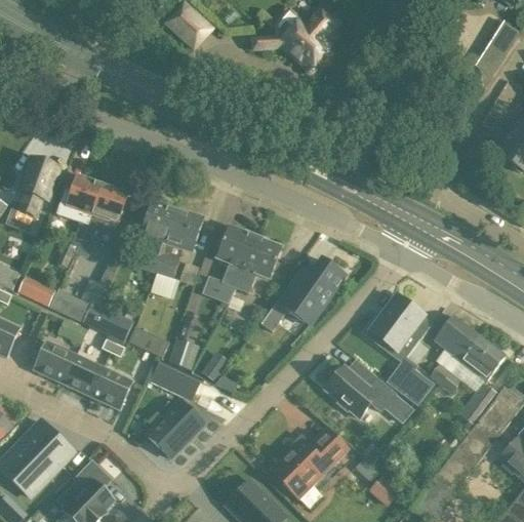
[(168,17),(163,24),(194,51),(215,27),(207,19),(208,19),(192,5),(186,0),(184,0),(168,17)]
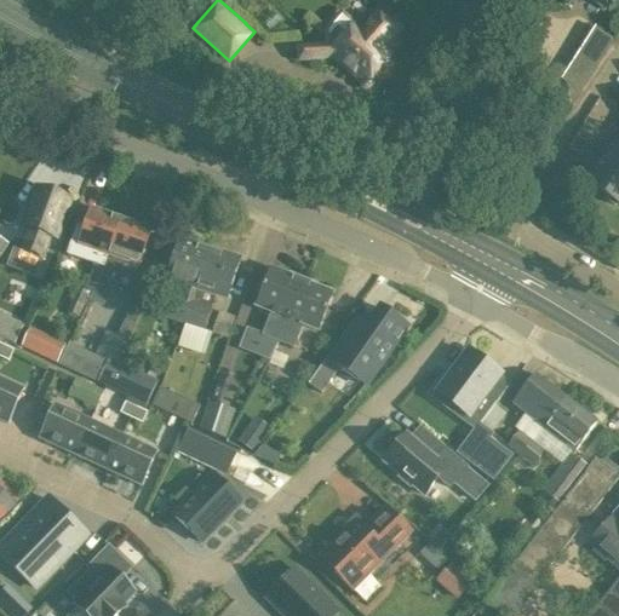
[(362,29),(354,22),(347,32),(337,23),(328,34),(331,44),(297,46),(298,47),(307,46),(307,57),(298,58),(333,57),(359,79),(364,91),(372,93),(378,91),(401,64),(382,46),(399,28),(378,10),(362,29)]
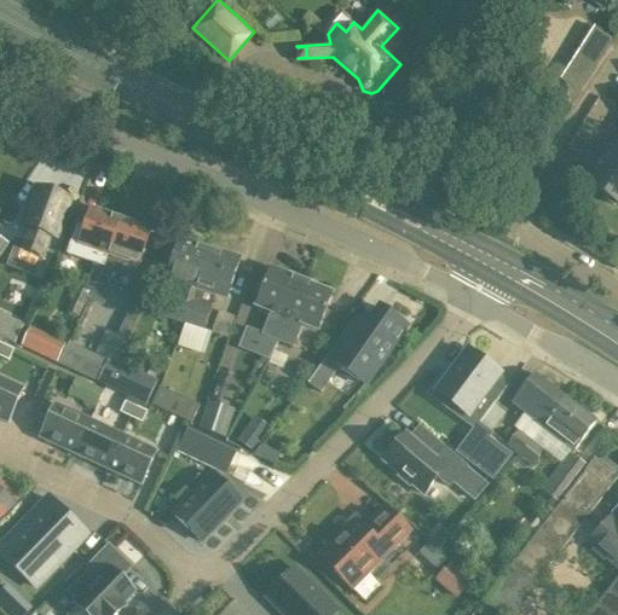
[(613,39),(591,24),(556,80),(537,83),(542,110),(571,105),(613,39)]
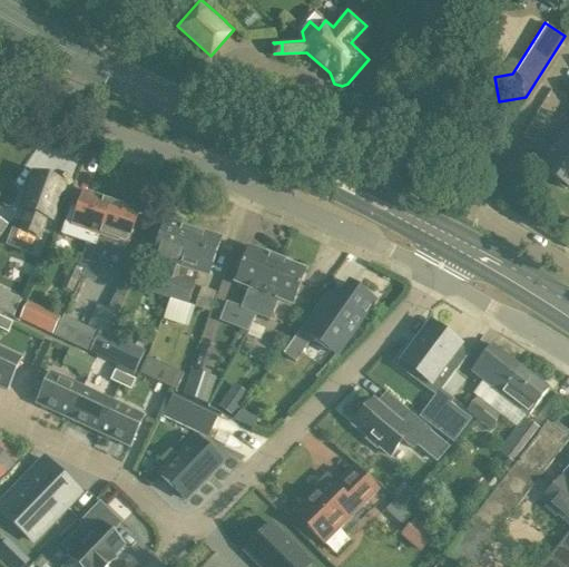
[(568,129),(567,133),(565,132),(540,168),(559,179),(559,183),(566,187),(568,186),(568,129)]
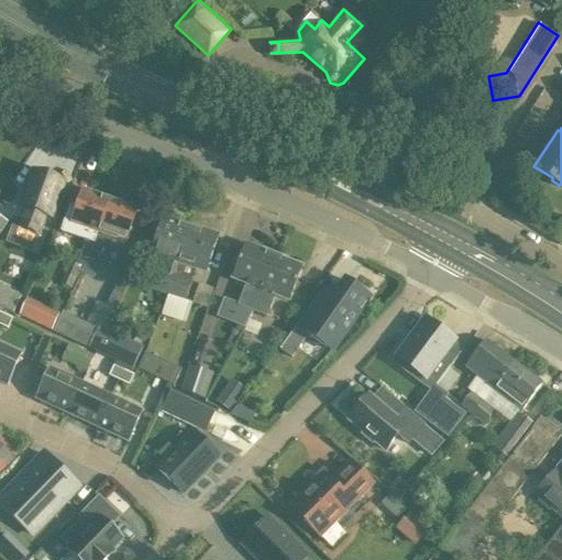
[(50,213),(62,180),(35,171),(22,204),(26,206),(20,224),(37,231),(44,211),(50,213)]
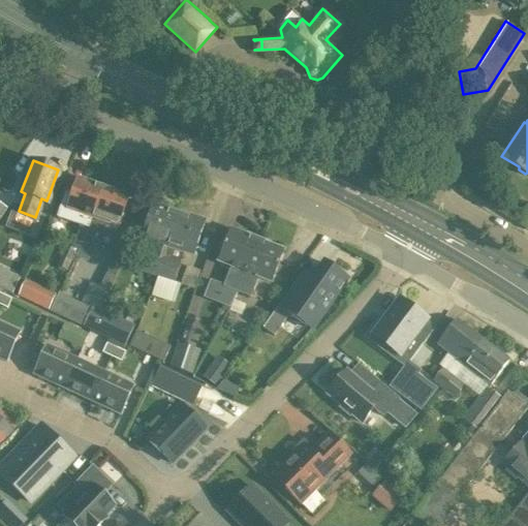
[(59,216),(81,223),(79,230),(86,234),(103,185),(78,177),(72,193),(67,191),(59,216)]
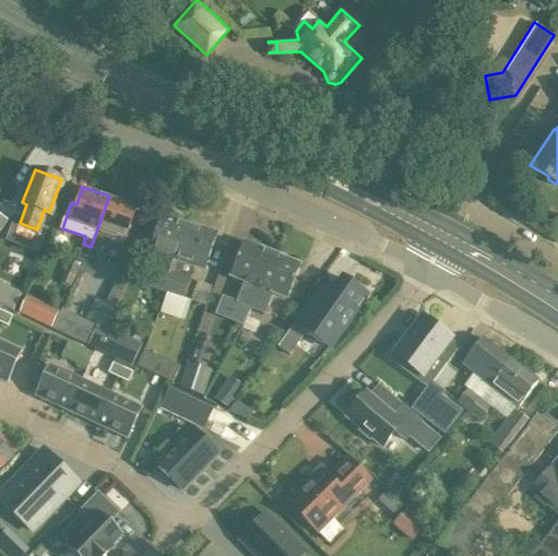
[(109,196),(91,247),(101,250),(103,244),(109,246),(114,234),(125,238),(135,205),(109,196)]
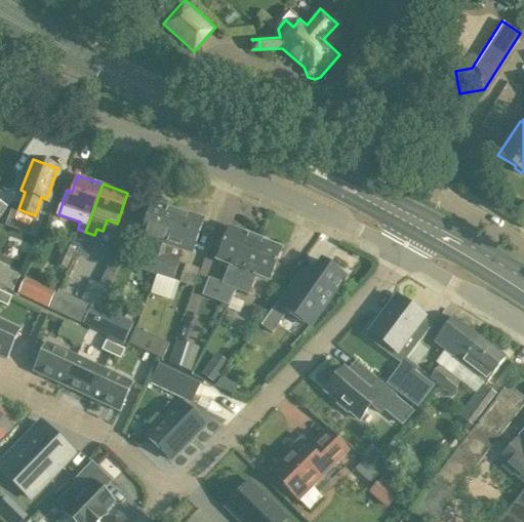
[(139,234),(159,240),(155,251),(146,248),(139,267),(157,272),(177,209),(150,201),(139,234)]
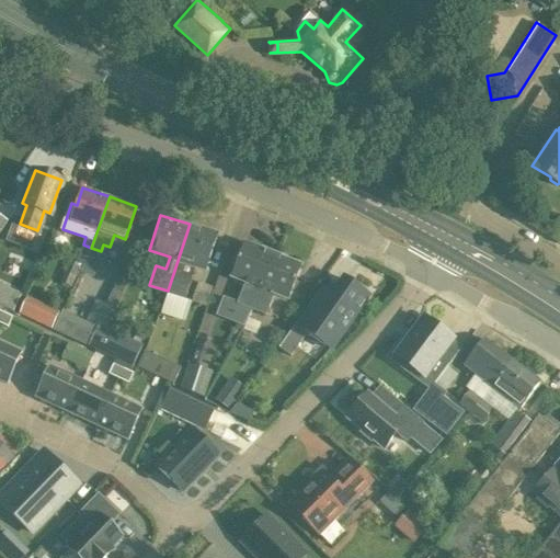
[(217,232),(190,224),(168,291),(185,296),(191,276),(195,265),(206,269),(217,232)]
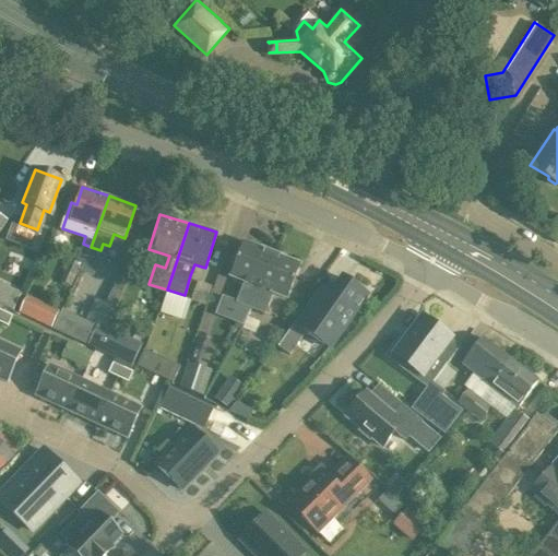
[(236,302),(250,308),(272,252),(244,241),(230,274),(245,280),(236,302)]
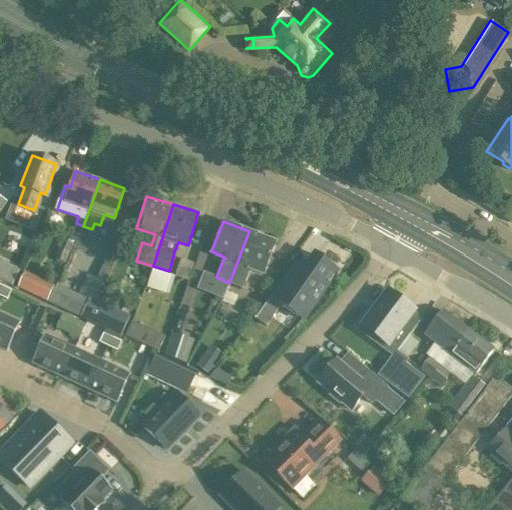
[(76,223),(70,239),(88,245),(94,229),(92,229),(83,226),(76,223)]
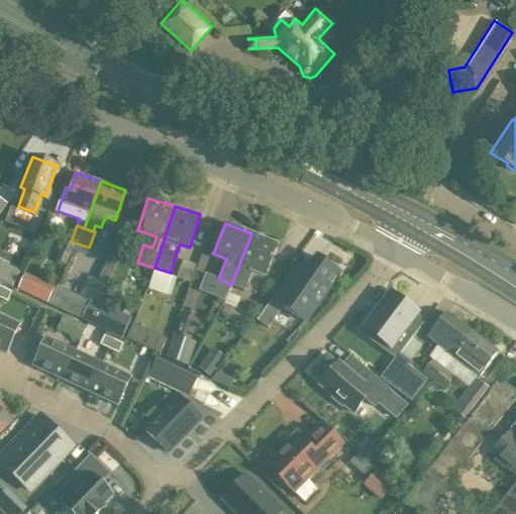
[(278,243),(251,233),(231,285),(244,290),(252,270),(266,275),(278,243)]
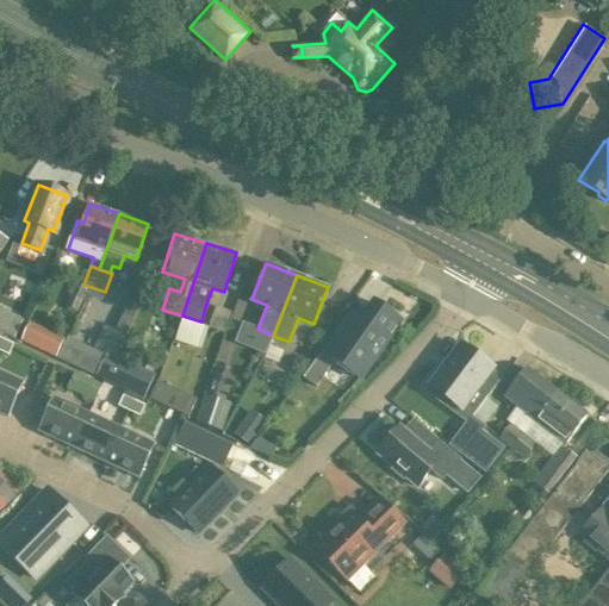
[(88,286),(76,282),(67,304),(78,308),(81,299),(84,299),(88,286)]
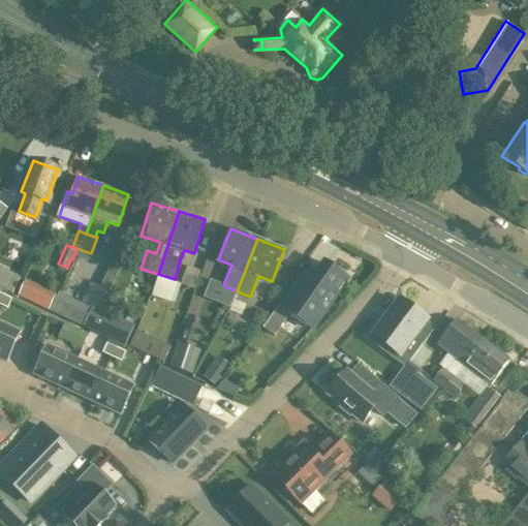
[(304,269),(287,291),(264,326),(274,334),(289,312),(307,323),(318,308),(320,310),(333,292),(336,295),(348,277),(324,260),(314,276),(304,269)]
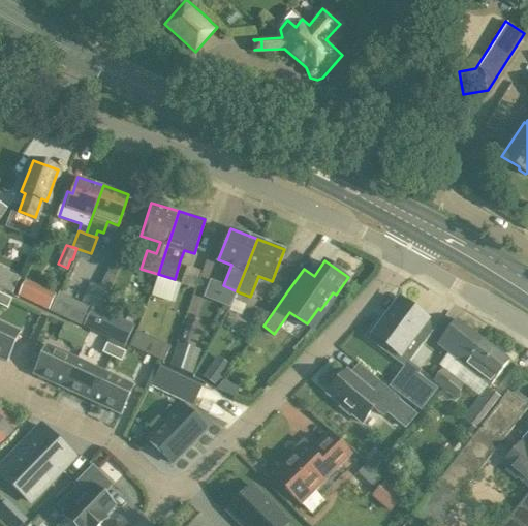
[(181,283),(195,284),(197,265),(183,264),(181,283)]
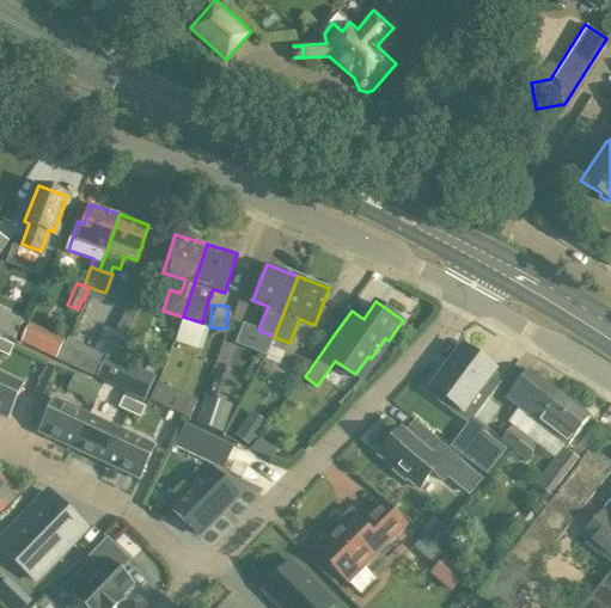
[(0,329),(16,337),(24,319),(0,307),(0,329)]
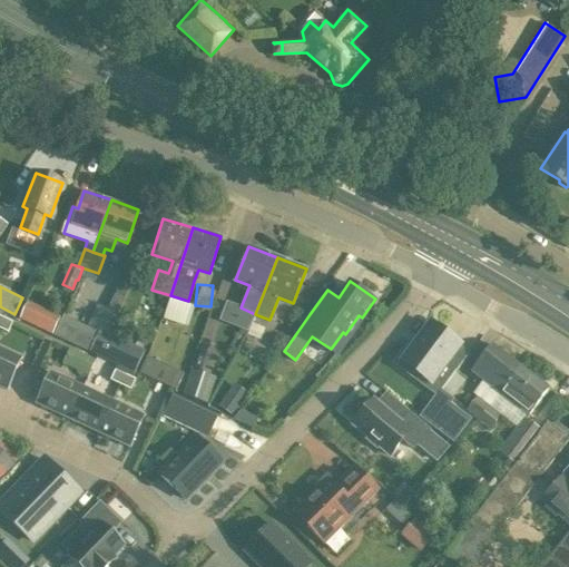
[(95,330),(86,348),(100,353),(101,355),(136,372),(146,350),(111,333),(110,336),(107,335),(124,297),(115,293),(108,308),(97,331),(95,330)]
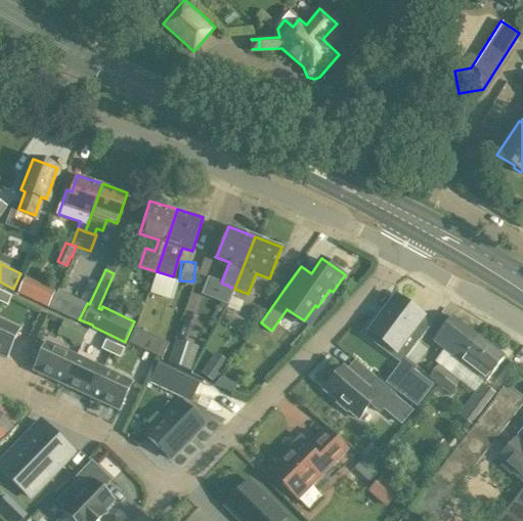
[(147,290),(166,296),(172,277),(153,271),(147,290)]
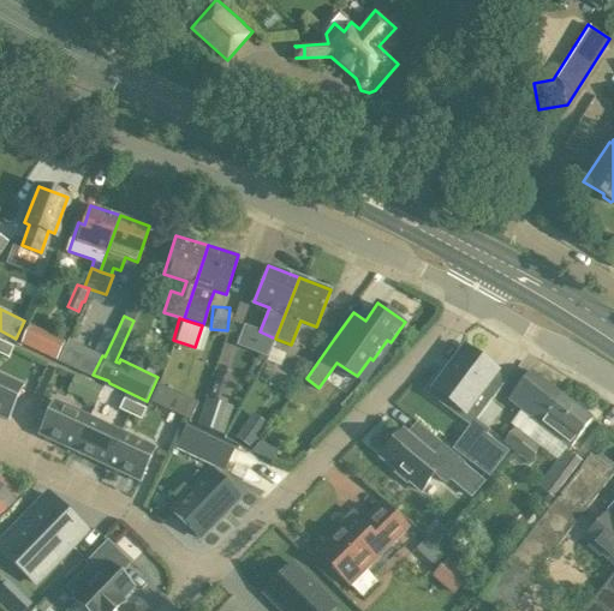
[(29,322),(22,340),(57,355),(64,339),(29,322)]
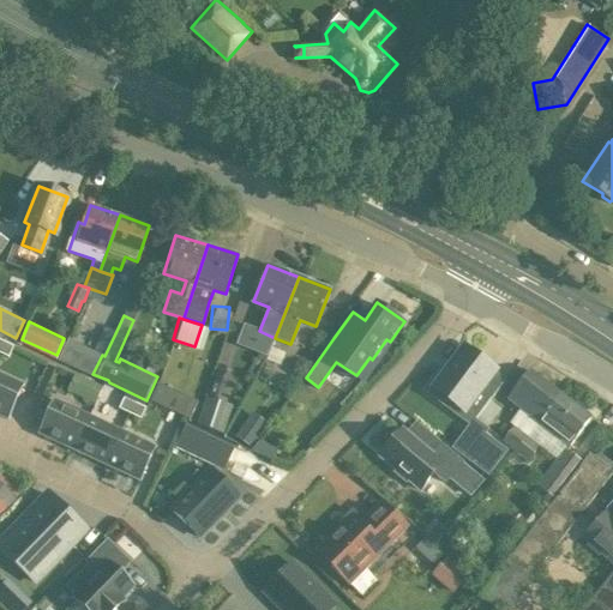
[(104,356),(116,331),(106,326),(95,351),(102,355),(104,356)]
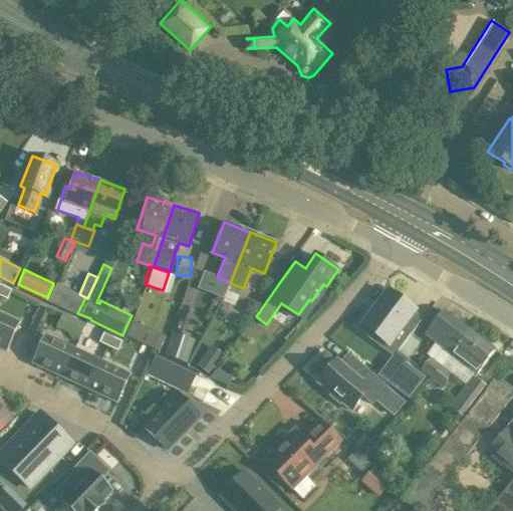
[(3,284),(0,289),(0,294),(7,298),(12,289),(12,288),(3,284)]
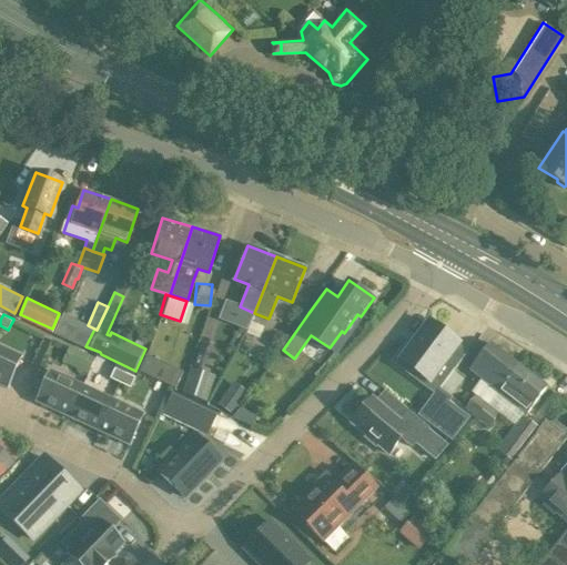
[(56,332),(85,346),(94,329),(88,325),(63,314),(56,332)]
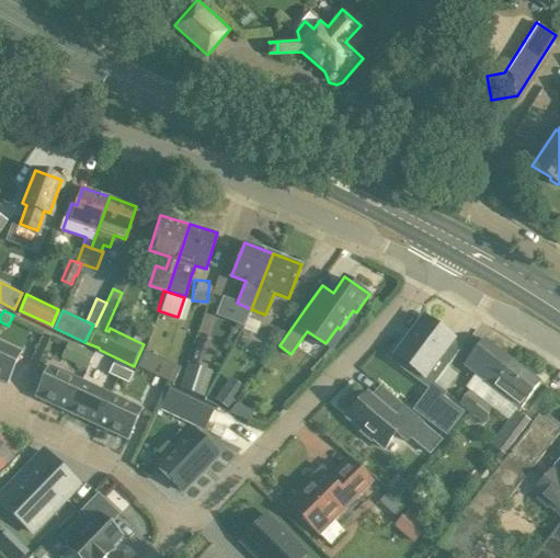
[(426,315),(409,338),(403,333),(391,350),(435,383),(448,364),(437,356),(452,337),(438,327),(440,325),(426,315)]
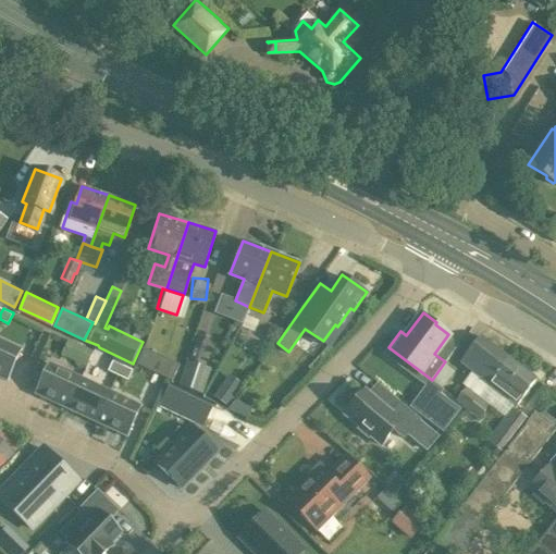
[(462,361),(489,382),(508,356),(482,336),(462,361)]
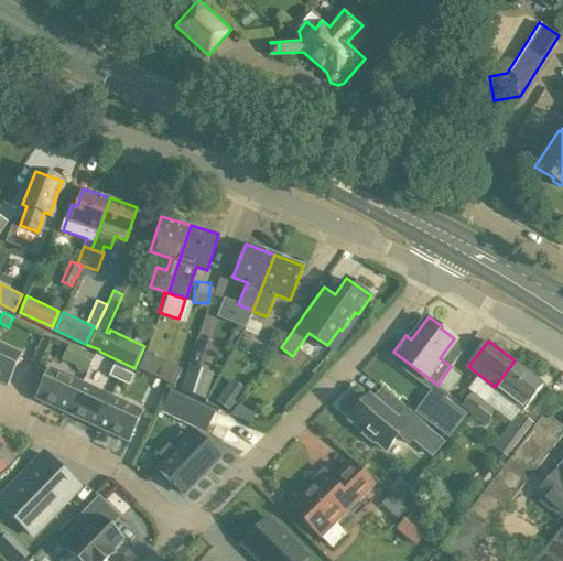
[(21,354),(0,344),(0,379),(7,384),(21,354)]
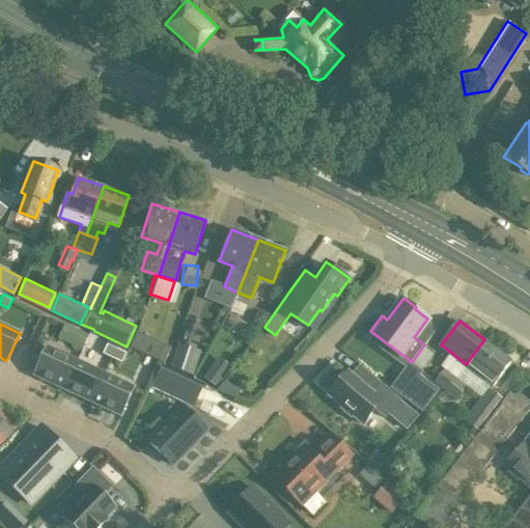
[(65,324),(59,337),(83,348),(89,334),(65,324)]
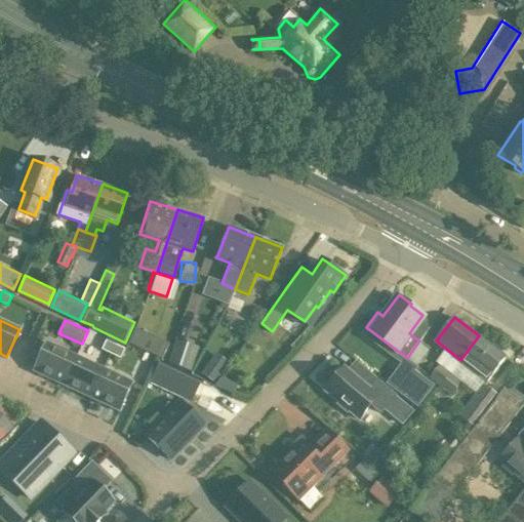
[(169,344),(135,327),(128,343),(162,358),(169,344)]
